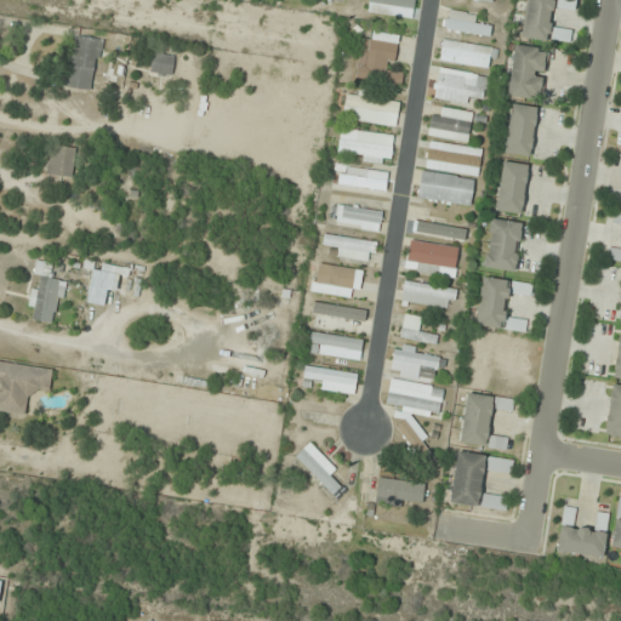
[(98,27),(100,1),(89,0),(73,0),(73,26),(98,27)]
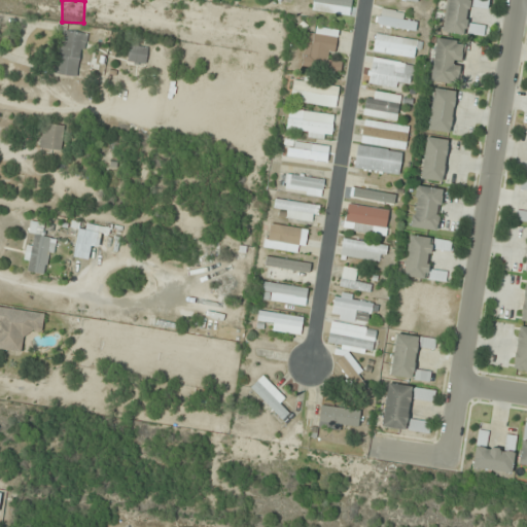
[(312,0),(311,11),(349,16),(351,0),(312,0)]
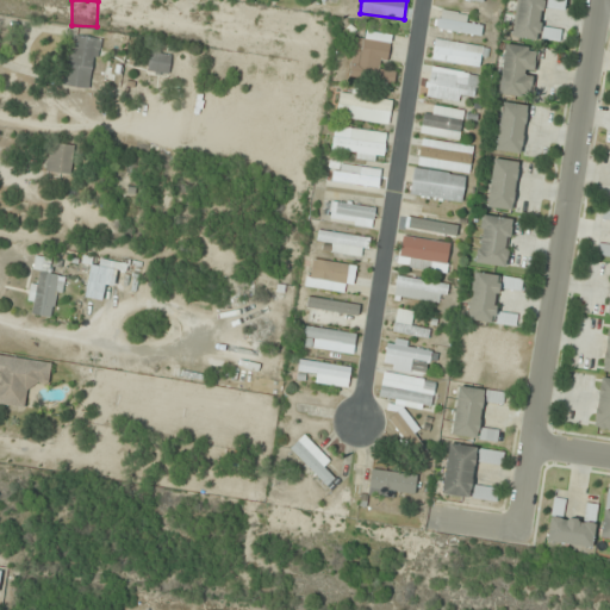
[(517,0),(512,37),(539,41),(545,2),(547,4),(547,0),(517,0)]
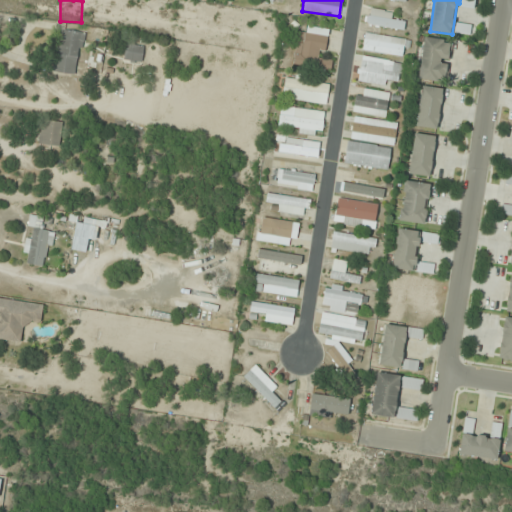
[(298,32),(293,65),(330,71),(332,60),(323,58),(327,29),(308,26),(307,33),(298,32)]
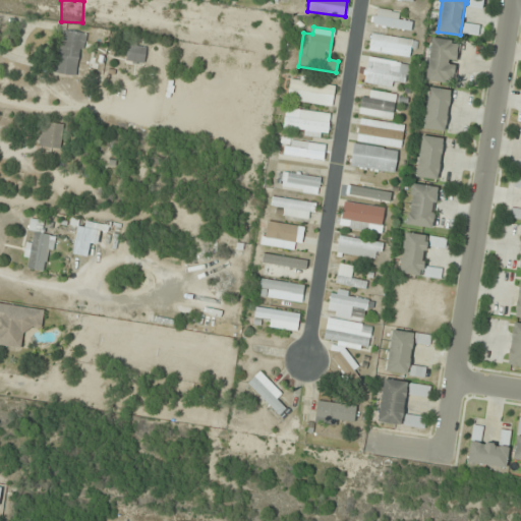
[(54,72),(79,76),(84,33),(60,30),(54,72)]
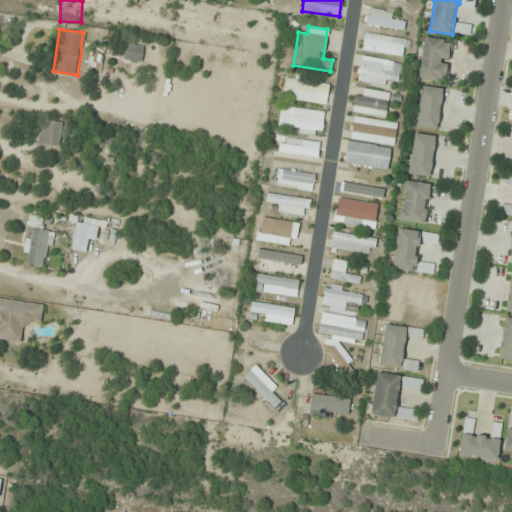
[(363,50),(404,56),(406,39),(365,33),(363,50)]
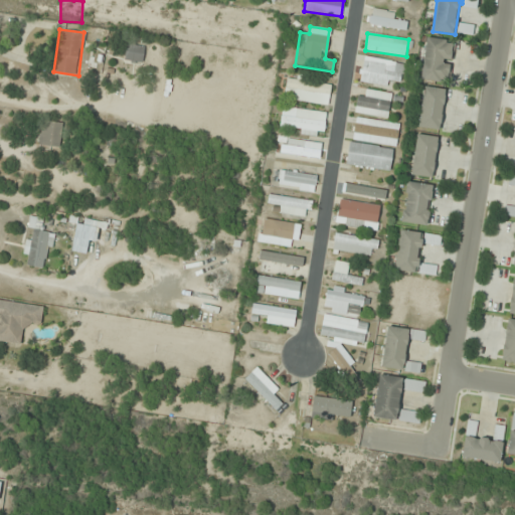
[(447,83),(453,40),(425,37),(420,79),(447,83)]
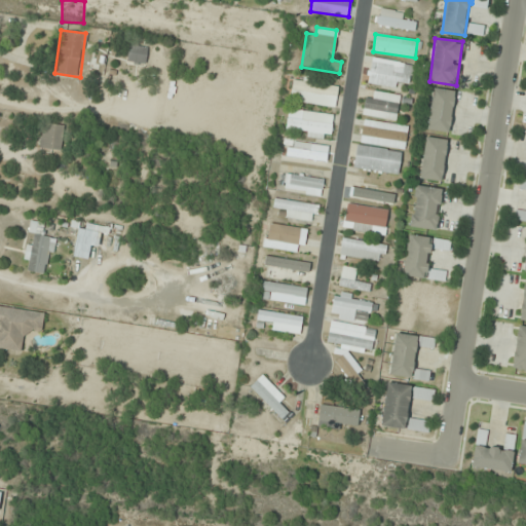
[(126,61),(145,65),(149,46),(130,42),(126,61)]
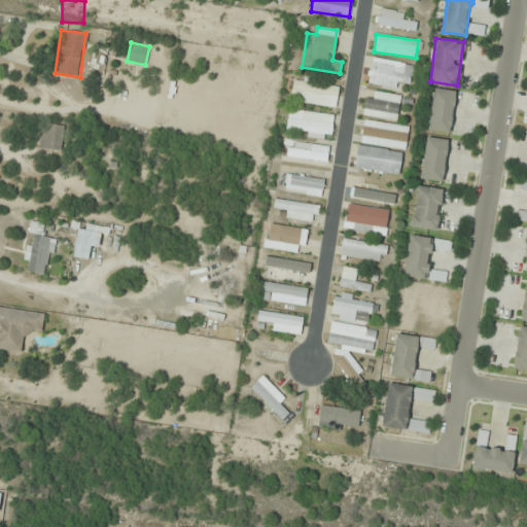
[(416,67),(372,60),(367,84),(399,90),(400,82),(414,84),(416,67)]
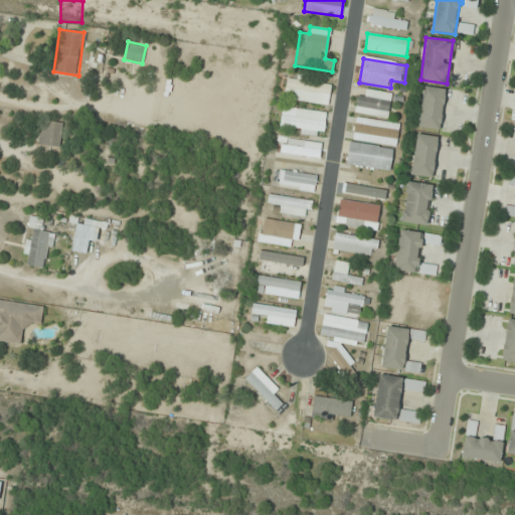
[(284,99),(328,106),(331,83),(287,77),(284,99)]
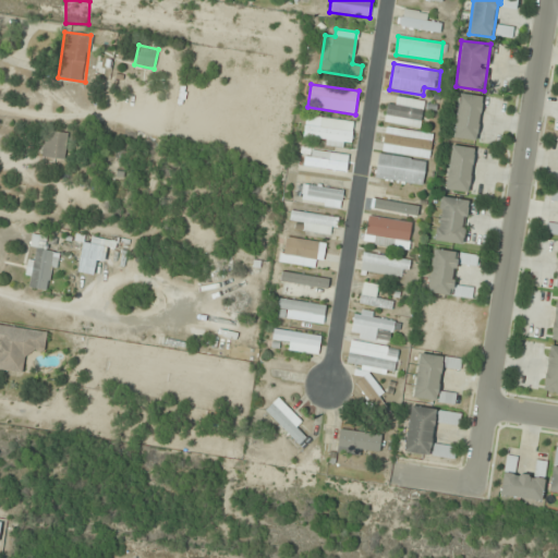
[(482,96),(459,94),(453,138),(476,141),(482,96)]
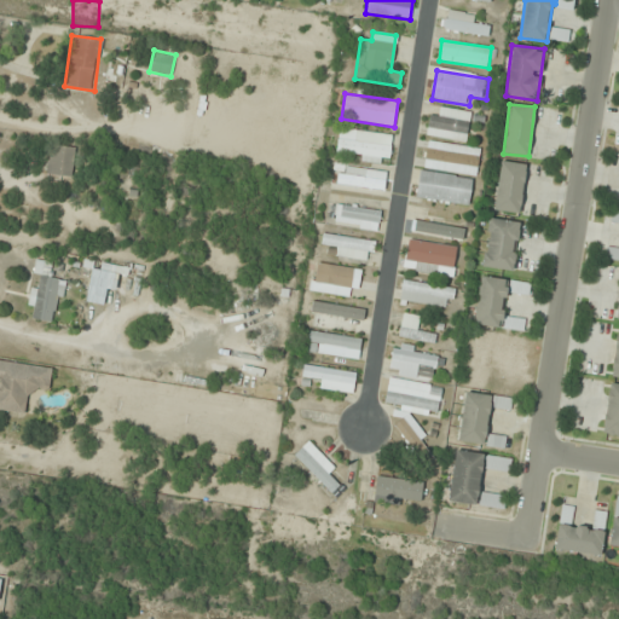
[(426,134),(464,144),(472,115),(434,105),(426,134)]
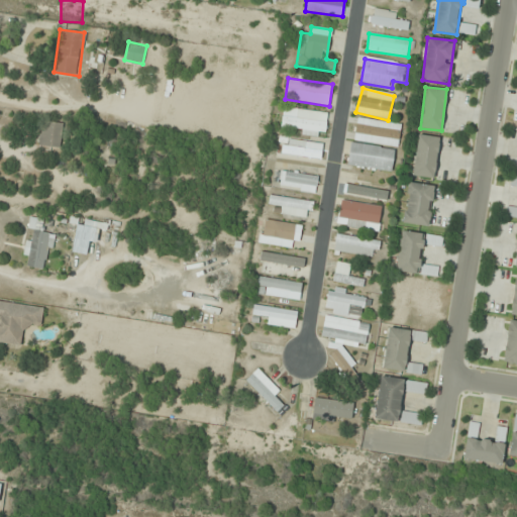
[(282,127),(325,131),(327,112),(283,109),(282,127)]
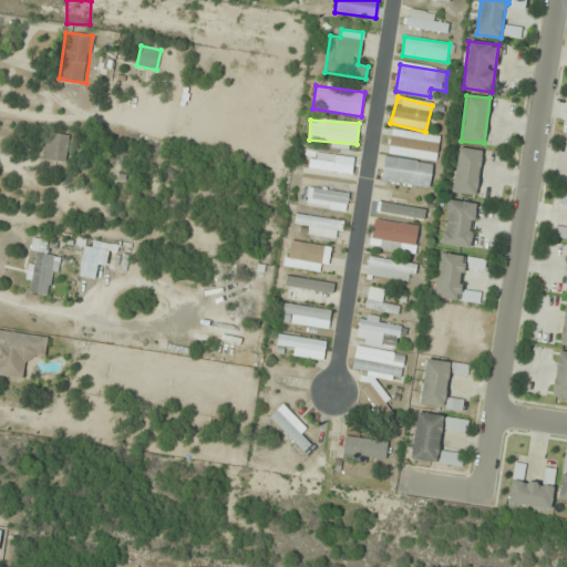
[(440,136),(392,129),(388,154),(436,162),(440,136)]
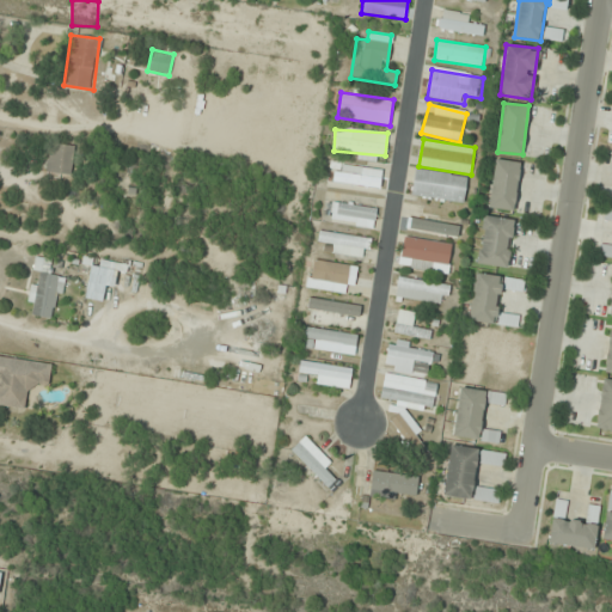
[(47,172),(71,175),(74,146),(50,144),(47,172)]
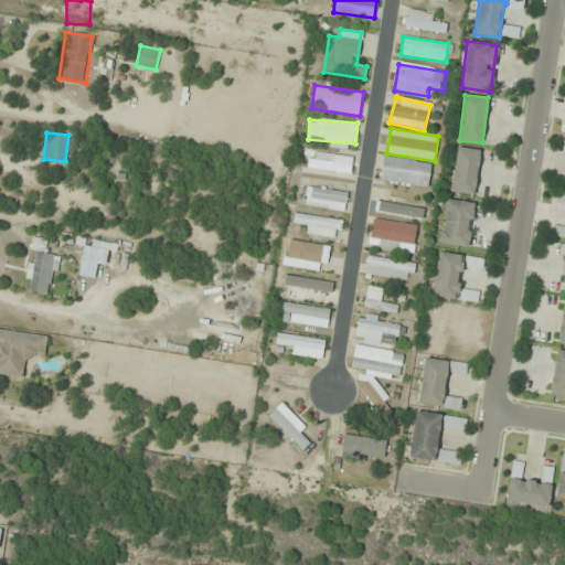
[(451,192),(475,195),(480,150),(457,147),(451,192)]
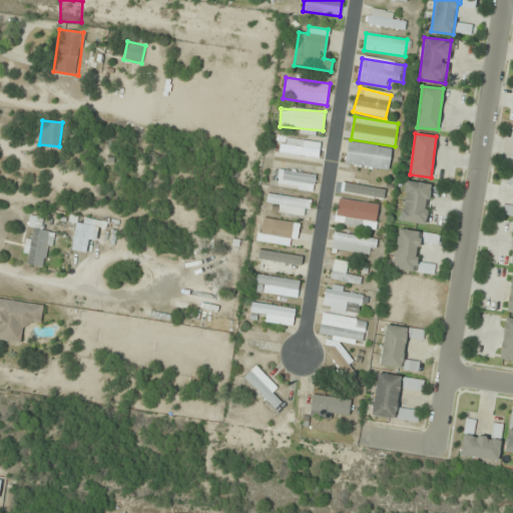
[(345,164),(388,170),(391,148),(348,142),(345,164)]
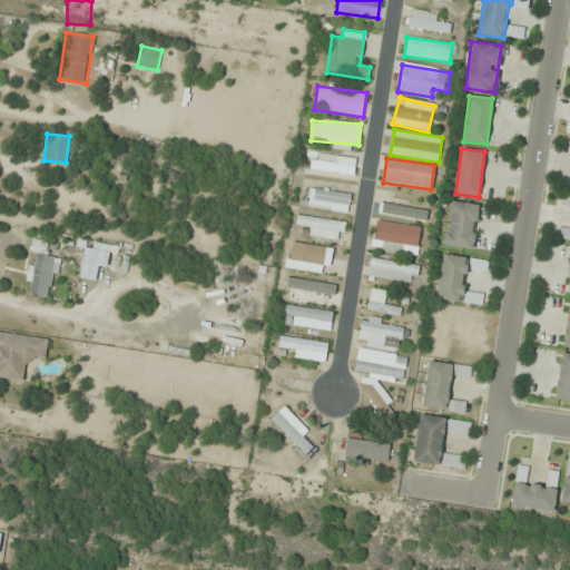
[(351,194),(310,188),(306,206),(347,213),(351,194)]
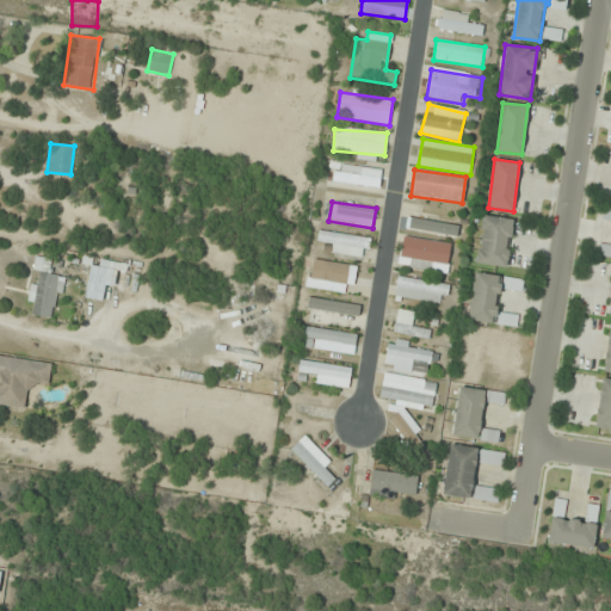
[(610,258),(610,210),(605,209),(604,217),(610,218),(610,246),(599,245),(598,257),(610,258)]
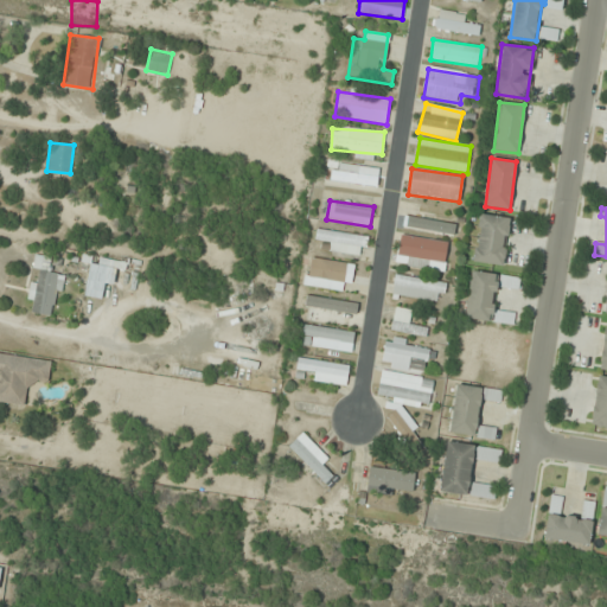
[(504,266),(509,217),(479,215),(474,262),(504,266)]
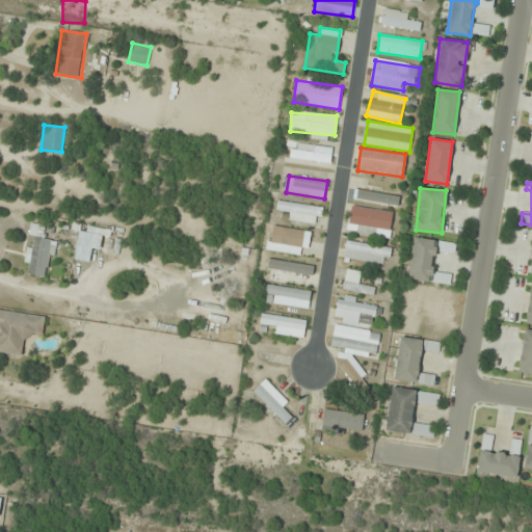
[(398,203),(398,191),(353,191),(353,203),(398,203)]
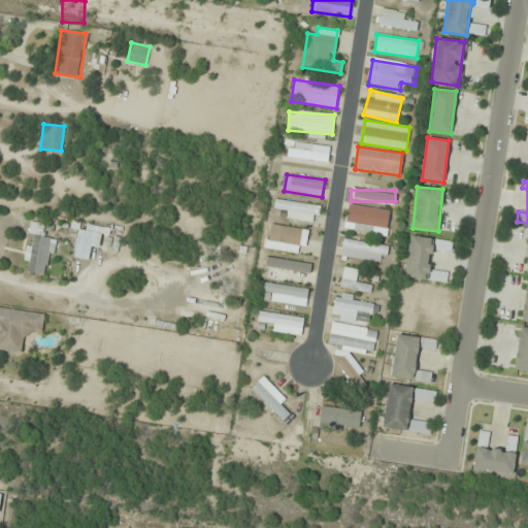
[(317,223),(320,206),(276,199),(274,208),(285,210),(284,217),(317,223)]
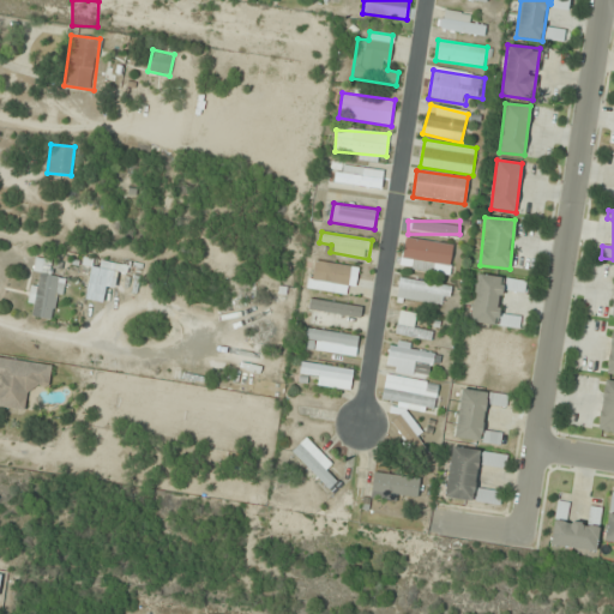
[(453,245),(404,238),(401,268),(449,275),(453,245)]
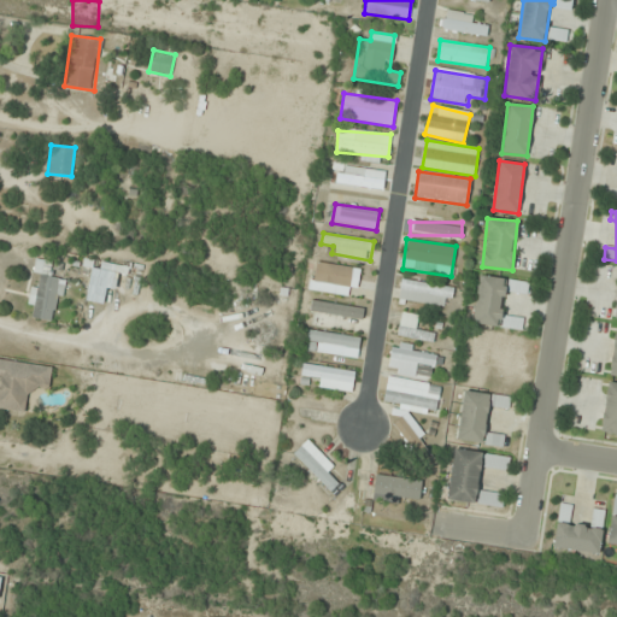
[(48,275),(52,263),(41,260),(34,285),(35,286),(28,315),(54,322),(65,281),(48,275)]
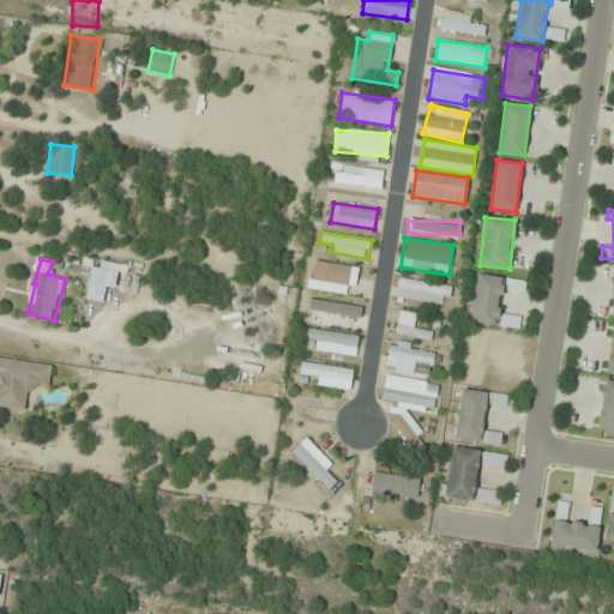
[(357,269),(313,260),(308,288),(353,295),(357,269)]
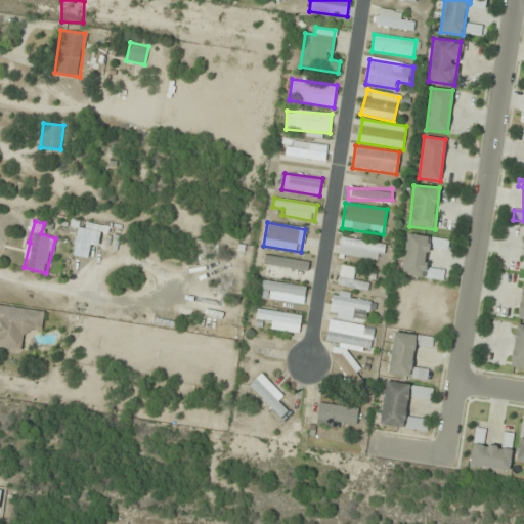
[(77,226),(75,257),(89,257),(89,246),(99,246),(100,228),(77,226)]
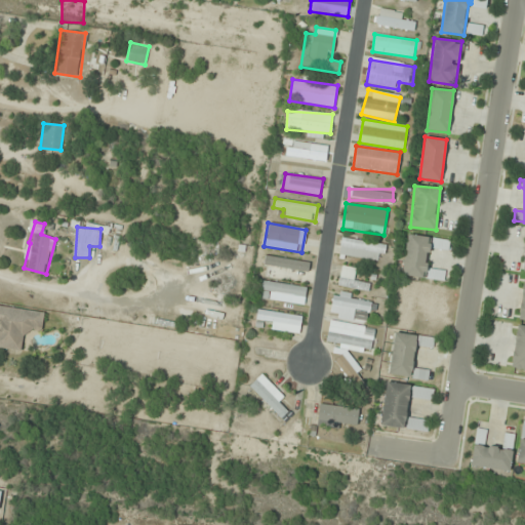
[(450,240),(408,235),(402,276),(444,281),(446,270),(426,268),(429,247),(449,250),(450,240)]
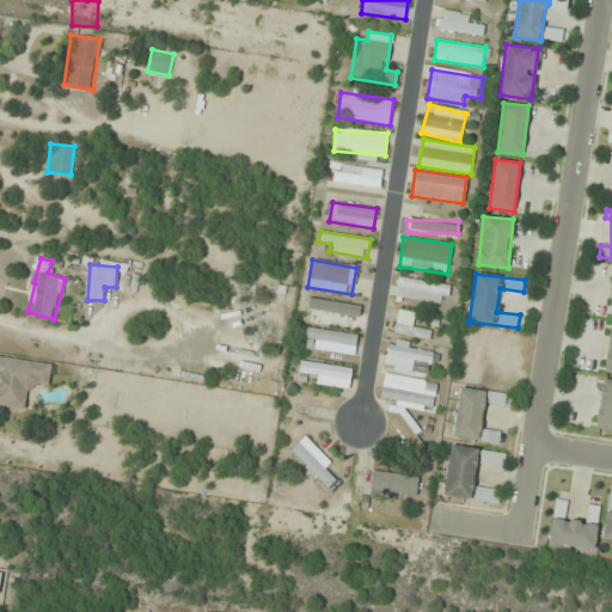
[(450,285),(398,277),(396,298),(447,305),(450,285)]
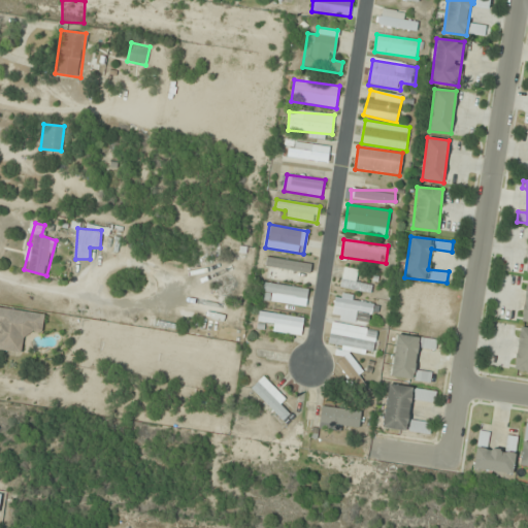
[(302,281),(302,261),(268,261),(268,281),(302,281)]
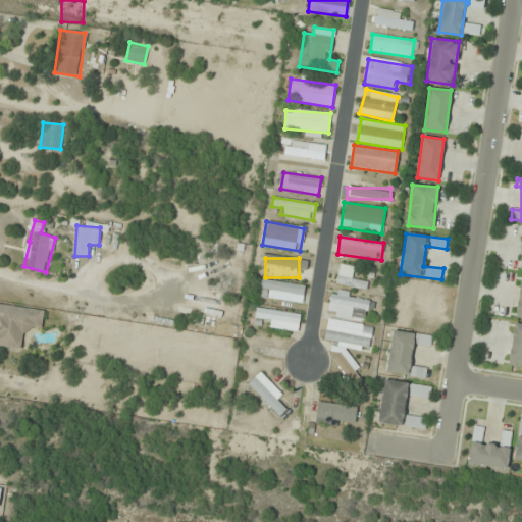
[(368,281),(354,278),(357,268),(341,264),(335,283),(366,291),(368,281)]
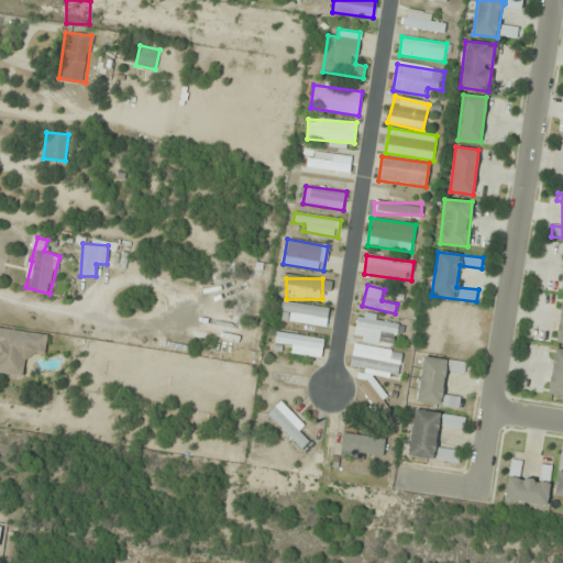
[(278,321),(327,326),(329,307),(280,302),(278,321)]
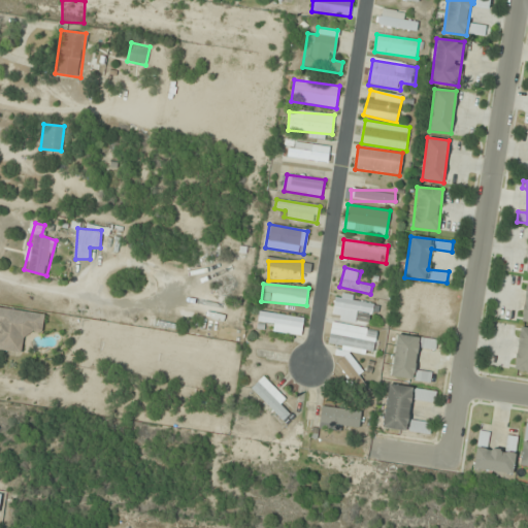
[(372,322),(373,298),(334,297),(333,321),(372,322)]
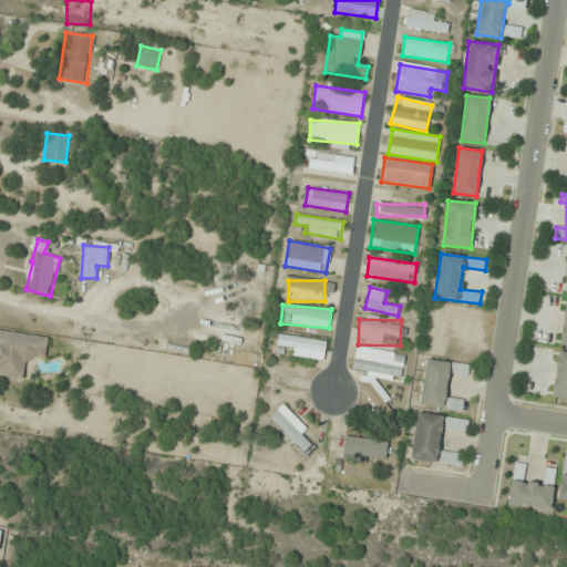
[(49,338),(0,329),(0,375),(24,380),(28,357),(44,360),(49,338)]
